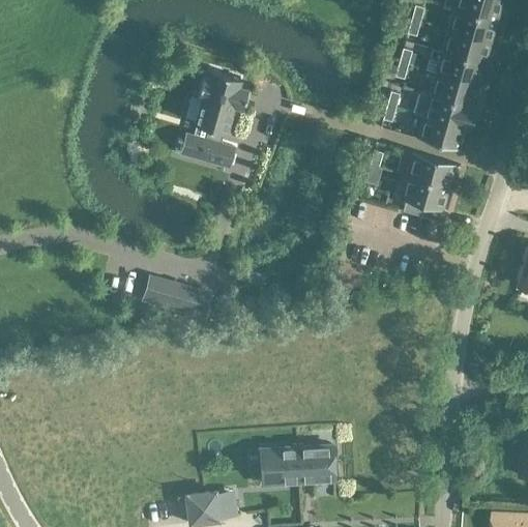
[(455,12),(495,23),(501,0),(449,0),(446,9),(455,12)]
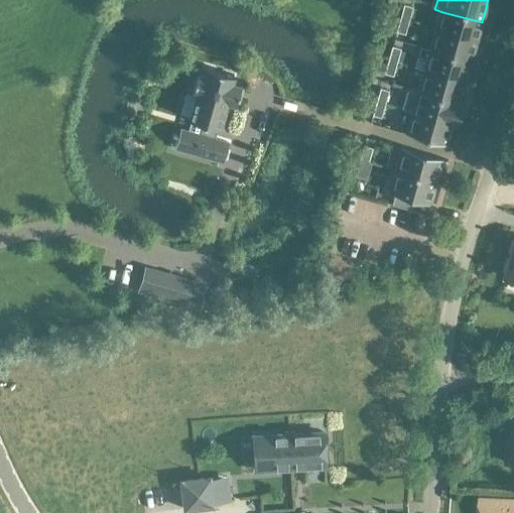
[(405,6),(401,21),(410,24),(414,8),(405,6)]
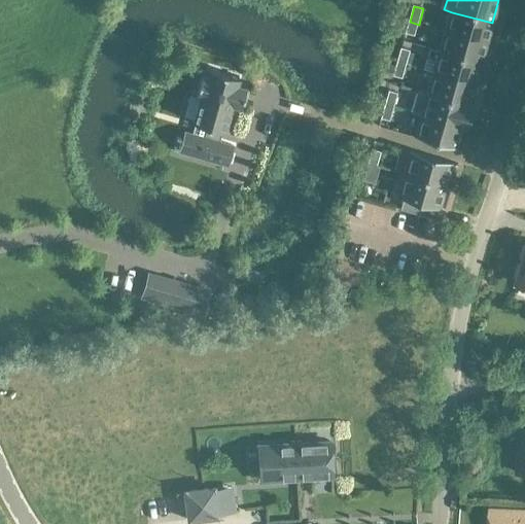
[(492,23),(452,12),(447,32),(486,42),(492,23)]
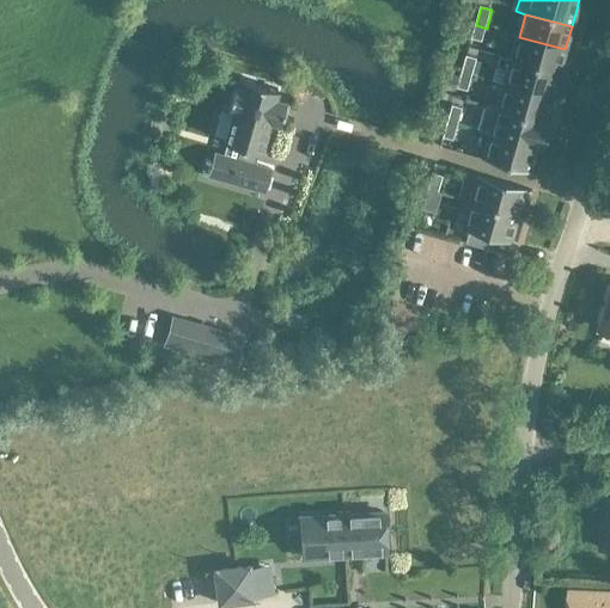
[(487,29),(476,25),(473,40),(483,42),(487,29)]
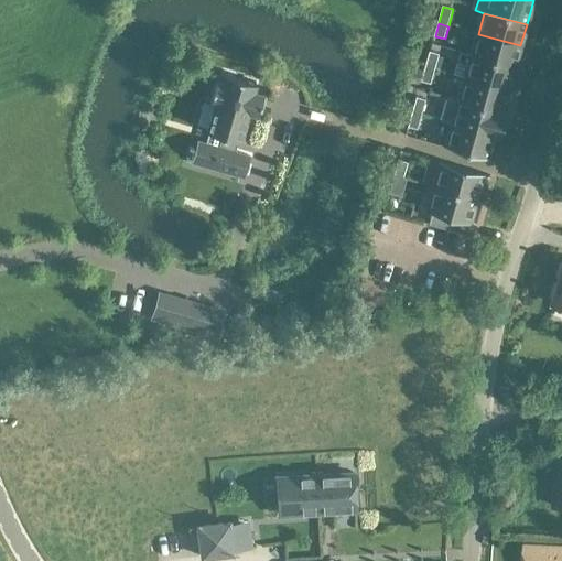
[(478,34),(472,57),(514,68),(520,45),(478,34)]
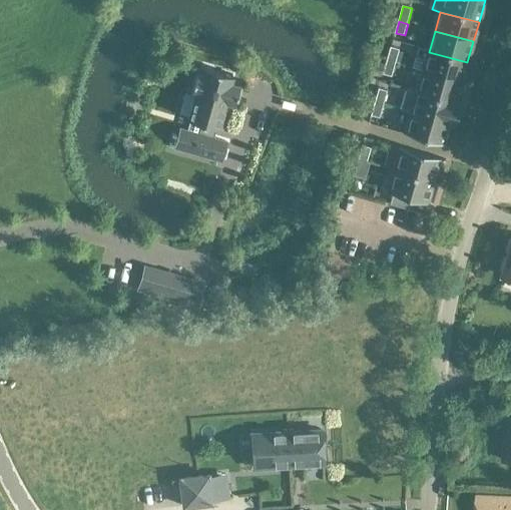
[(391,47),(387,62),(396,65),(400,50),(391,47)]
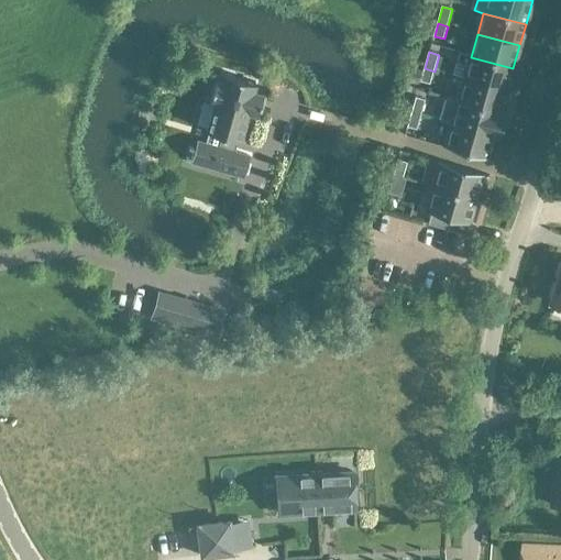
[(513,68),(471,57),(461,55),(458,66),(468,69),(464,79),(506,90),(513,68)]
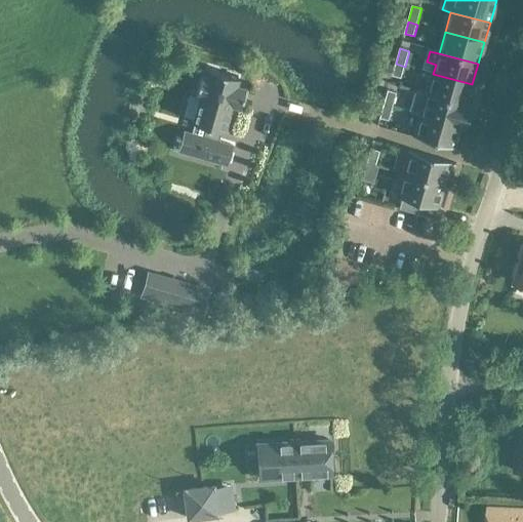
[(405,67),(396,64),(393,77),(402,79),(405,67)]
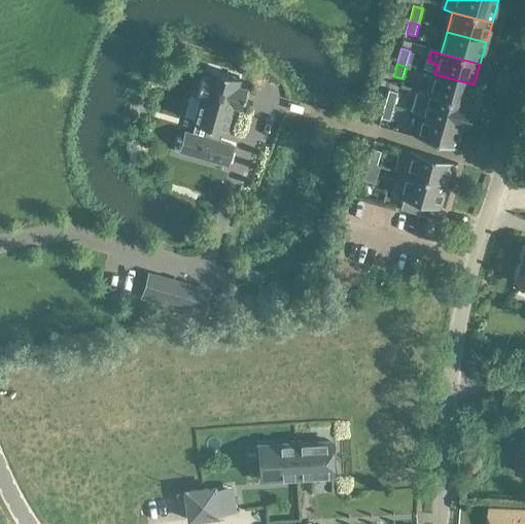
[(196,125),(198,126),(194,138),(186,136),(181,154),(230,169),(235,149),(220,144),(223,133),(225,134),(234,107),(242,109),(248,90),(239,86),(241,80),(211,71),(209,78),(204,76),(198,97),(204,98),(196,125)]
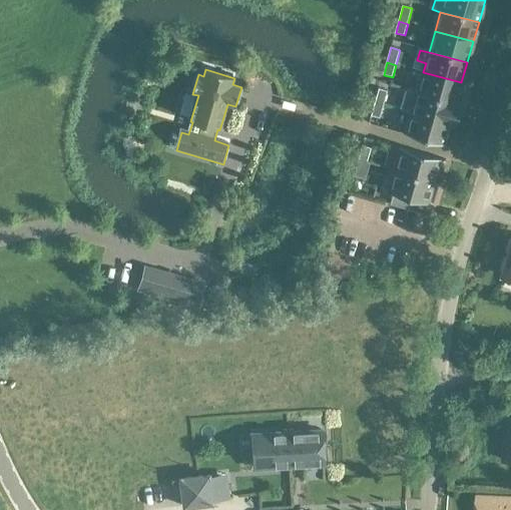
[(461,82),(423,72),(417,92),(408,89),(405,100),(456,114),(459,103),(456,102),(461,82)]
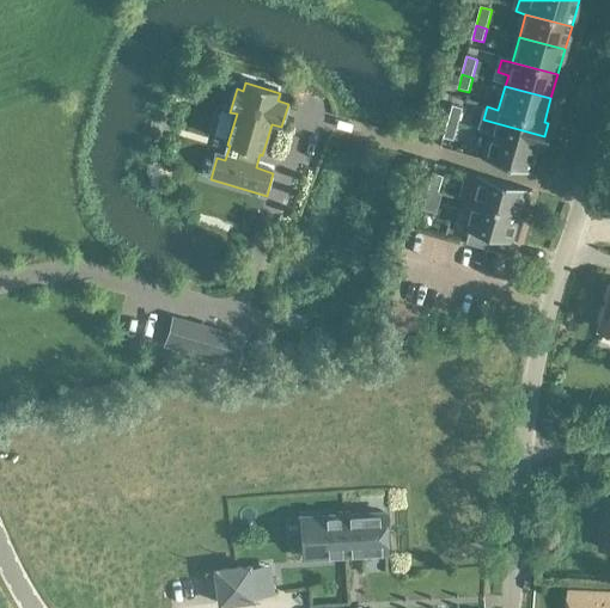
[(453,106),(449,123),(458,126),(463,110),(453,106)]
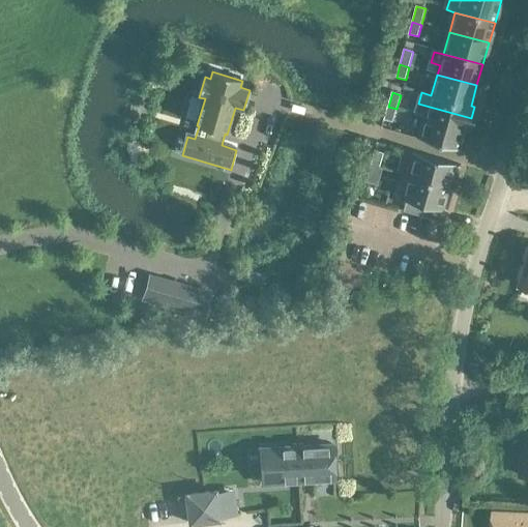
[(471,118),(418,104),(415,114),(424,117),(464,129),(468,130),(471,118)]
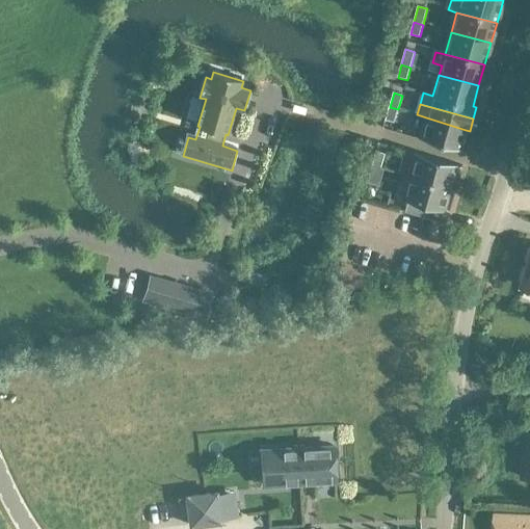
[(398,109),(390,107),(386,121),(395,124),(398,109)]
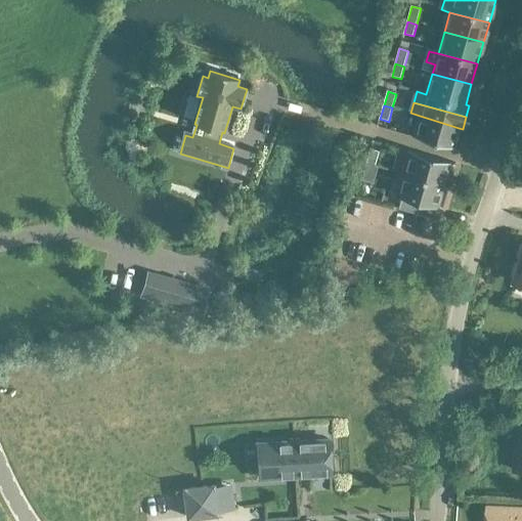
[(459,128),(420,116),(414,136),(412,136),(411,137),(458,150),(458,152),(460,152),(461,149),(459,149),(452,147),(459,128)]
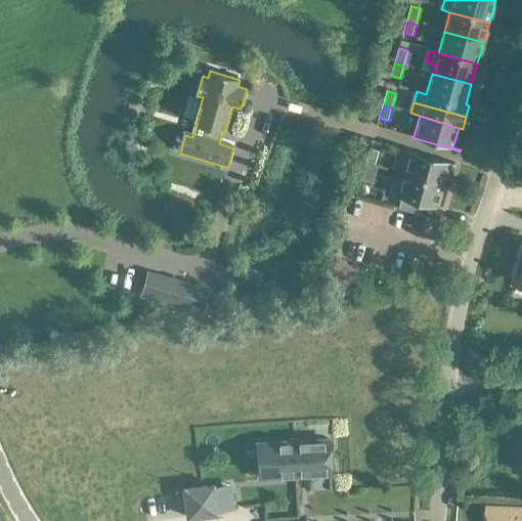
[(371,149),(366,164),(376,167),(380,153),(371,149)]
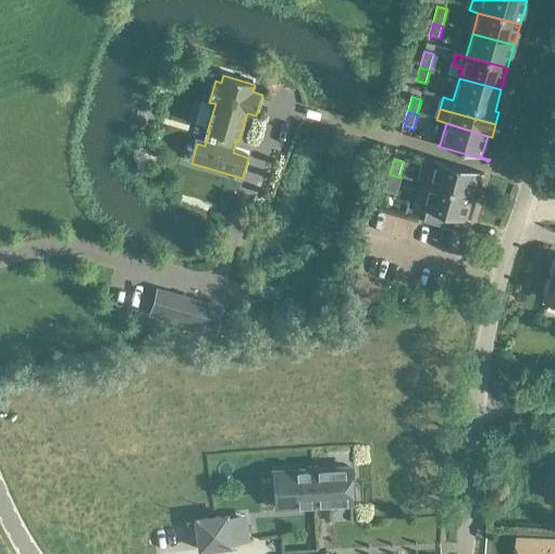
[(435,163),(428,188),(469,200),(477,175),(482,176),(482,177),(484,177),(484,175),(482,175),(433,161),(433,162),(435,163)]
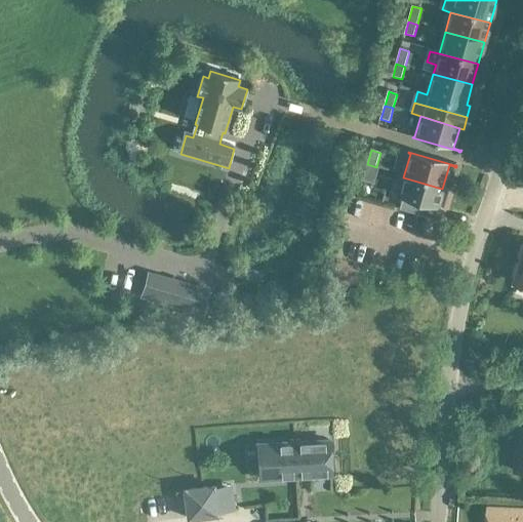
[(442,189),(403,177),(398,197),(403,198),(399,211),(428,218),(431,206),(436,208),(442,189)]
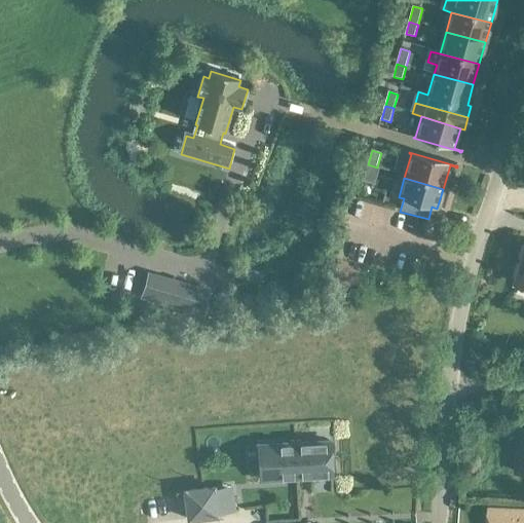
[(393,221),(397,204),(369,197),(365,214),(393,221)]
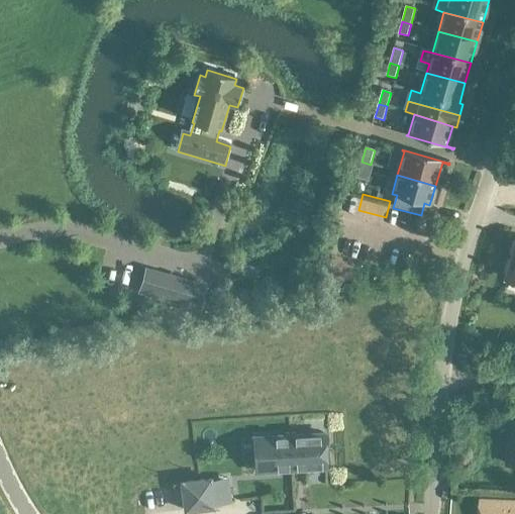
[(147,271),(140,296),(176,306),(201,312),(207,288),(183,281),(147,271)]
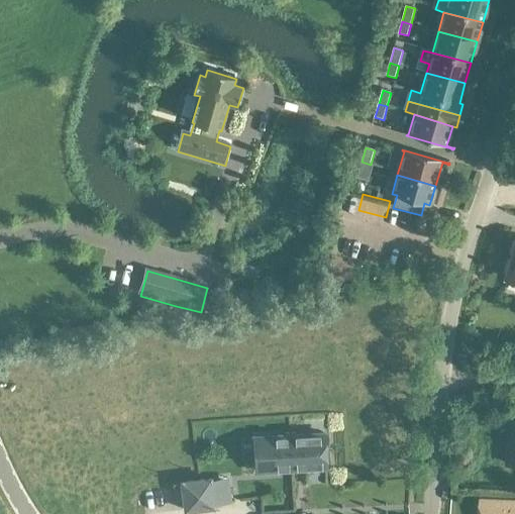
[(325,436),(292,438),(294,473),(327,471),(325,436)]
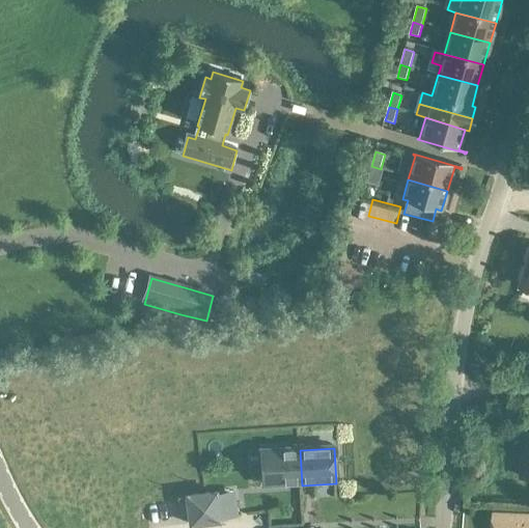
[(280,451),(266,452),(266,459),(268,488),(302,485),(300,450),(280,451)]
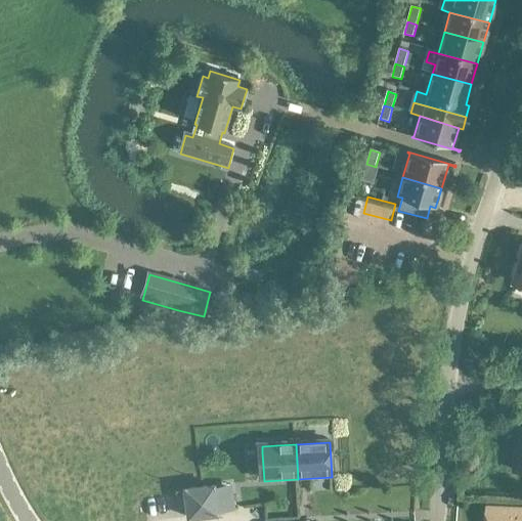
[(186,491),(189,520),(218,516),(218,514),(235,512),(233,497),(216,501),(215,489),(215,487),(186,491)]
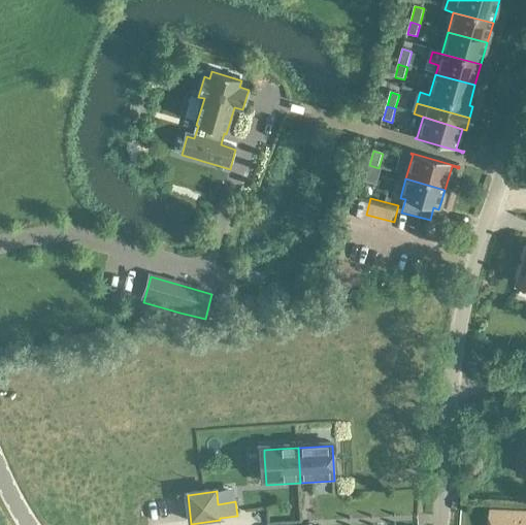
[(525,516),(494,515),(493,524),(525,524),(525,516)]
